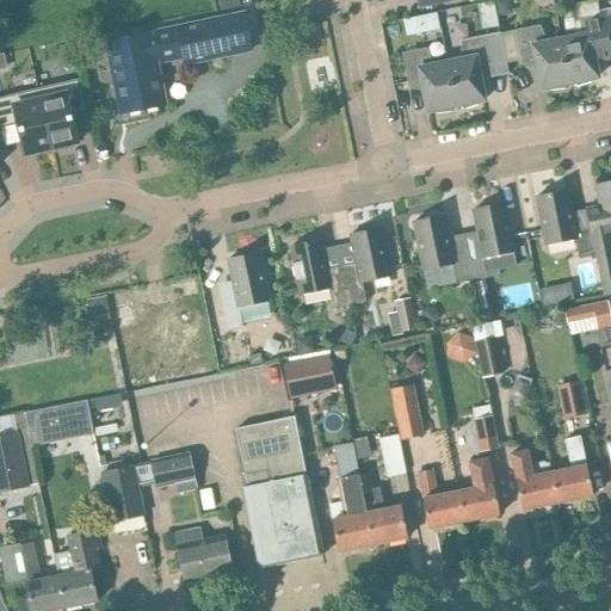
[(218,0),(214,1),(216,11),(245,6),(242,0),(218,0)]
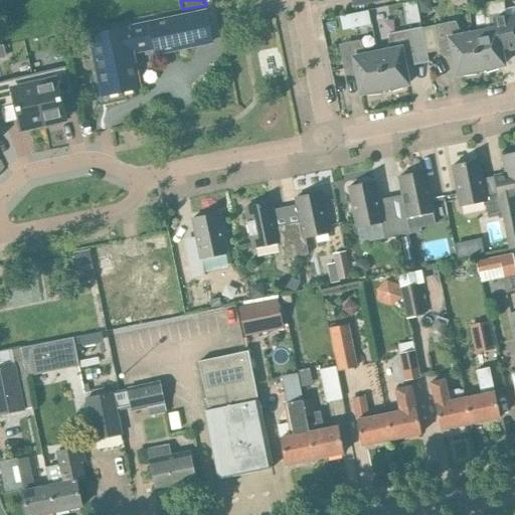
[(484,31),(473,33),(480,69),(504,65),(501,53),(514,49),(514,14),(506,17),(503,1),(482,5),(484,16),(484,31)]
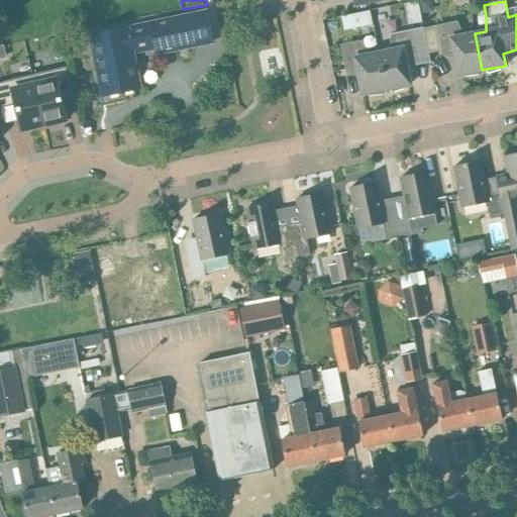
[(341,15),(344,30),(374,23),(370,8),(341,15)]
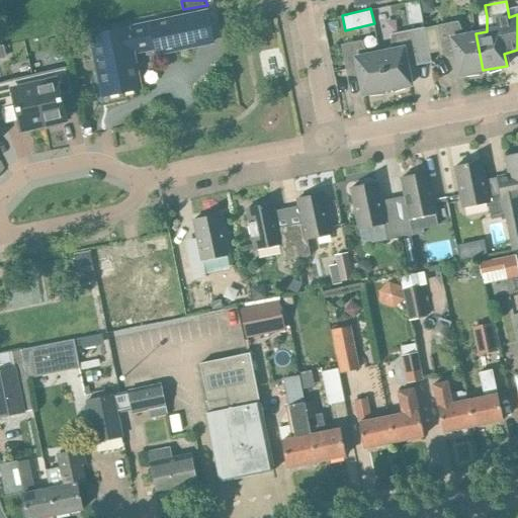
[(91,36),(103,96),(140,88),(132,53),(156,48),(157,54),(212,41),(206,12),(91,36)]
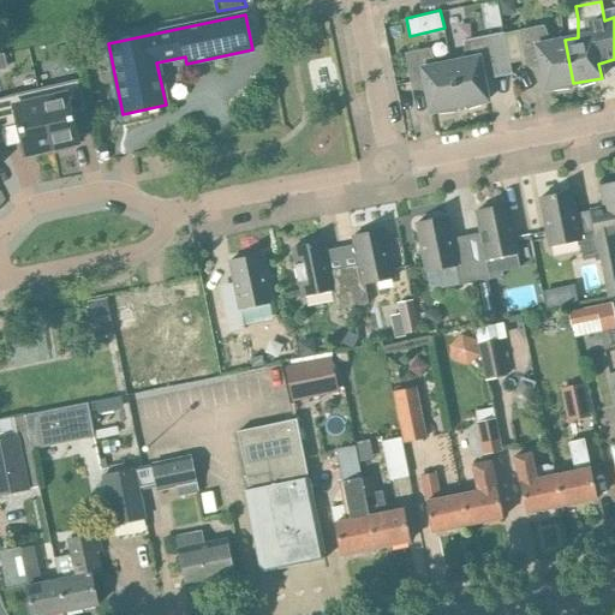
[(519,30),(520,37),(525,61),(539,59),(545,89),(573,83),(565,40),(551,43),(544,27),(544,25),(519,30)]
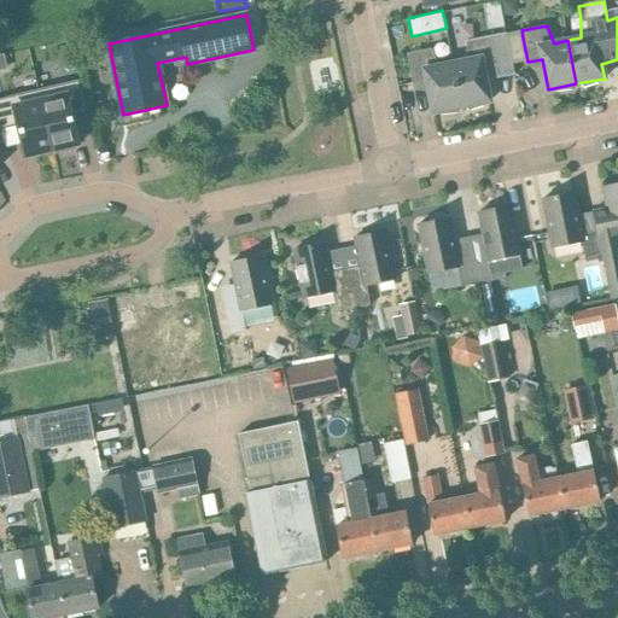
[(497,68),(495,57),(511,53),(506,34),(466,41),(466,44),(466,60),(453,63),(461,108),(490,101),(484,70),(497,68)]
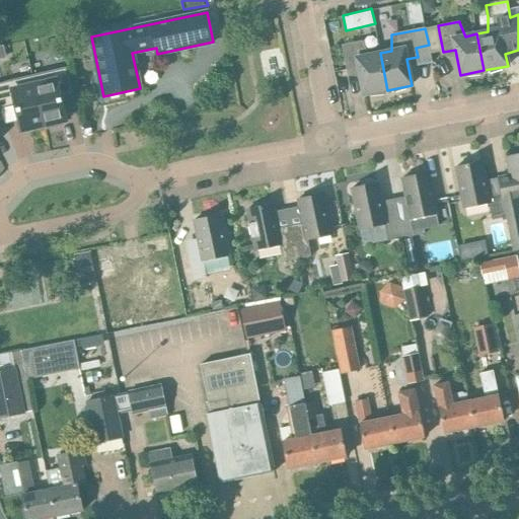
[(364,94),(387,90),(380,53),(368,56),(363,42),(363,41),(361,41),(341,45),(347,71),(358,69),(364,94)]
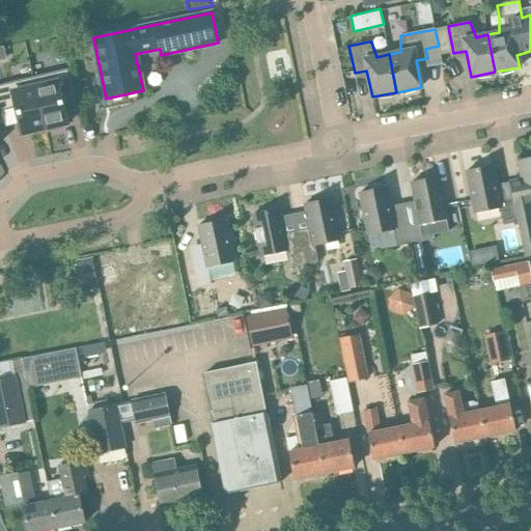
[(56,72),(32,77),(45,130),(68,126),(66,118),(62,98),(74,94),(68,68),(56,72)]
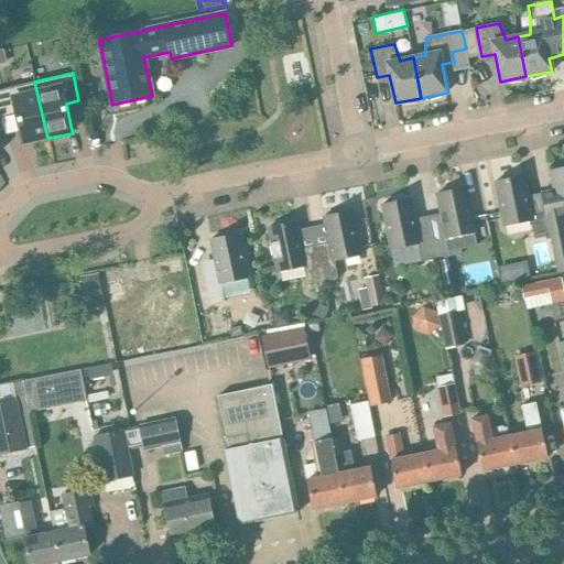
[(34,82),(0,89),(0,120),(0,122),(2,122),(1,118),(17,115),(23,143),(47,138),(34,82)]
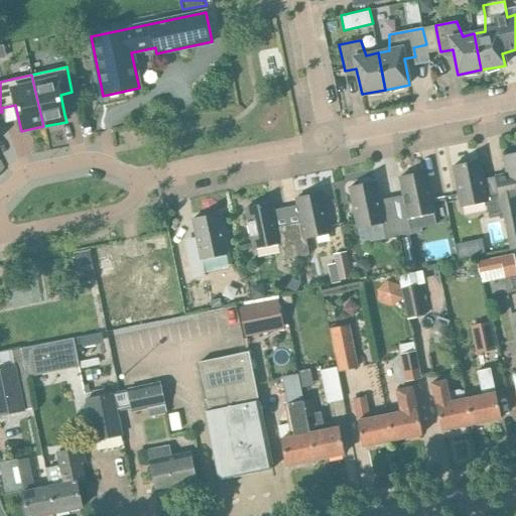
[(89,120),(75,123),(78,137),(92,134),(89,120)]
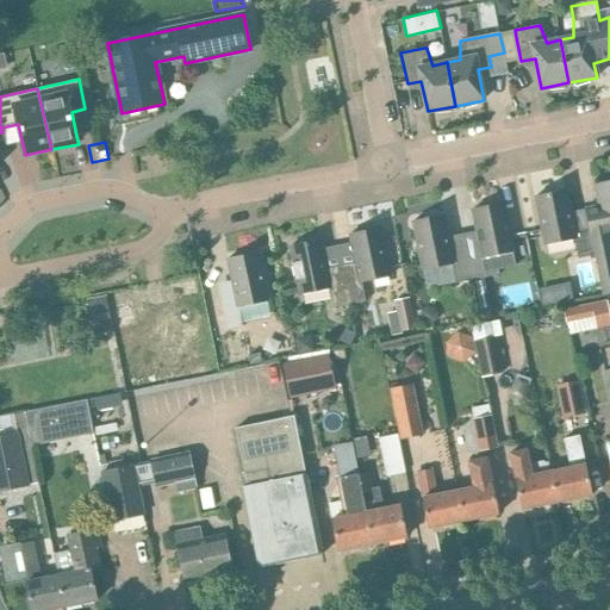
[(586,216),(595,255),(603,294),(609,292),(609,250),(607,232),(609,231),(609,180),(595,184),(601,212),(586,216)]
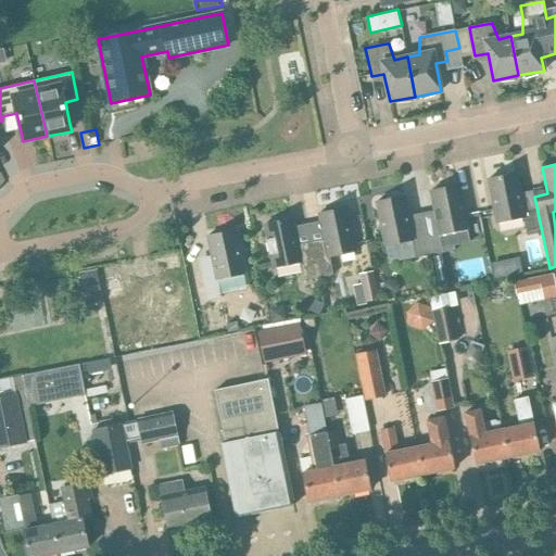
[(527,236),(535,234),(542,232),(534,197),(521,199),(516,173),(488,179),(497,224),(523,218),(527,236)]
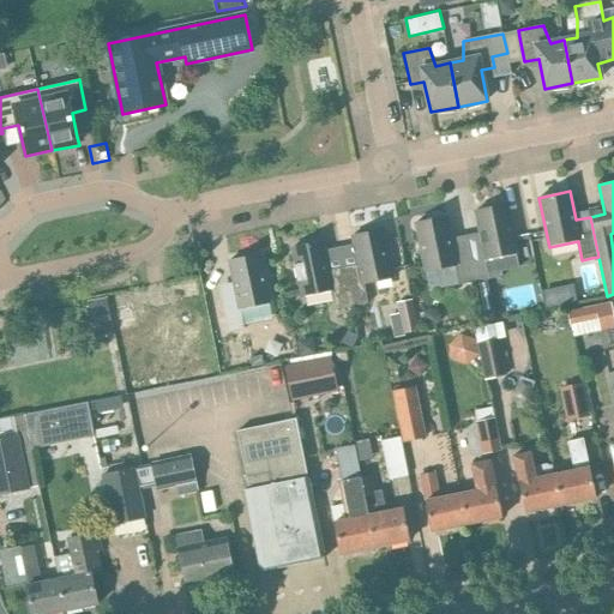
[(467,241),(473,268),(475,282),(482,321),(494,319),(487,280),(501,276),(499,257),(516,253),(511,228),(506,204),(476,210),(481,239),(467,241)]
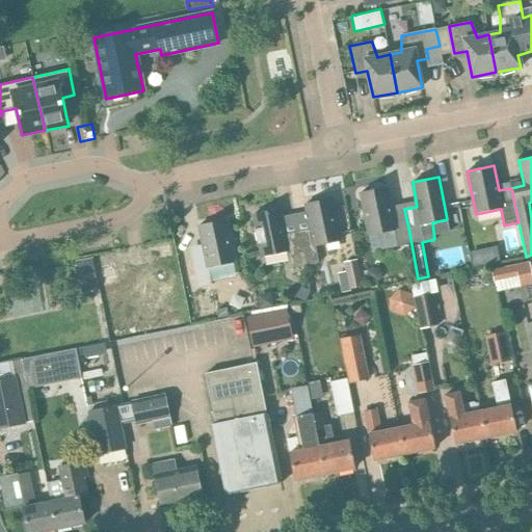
[(361,192),(369,235),(395,230),(387,187),(361,192)]
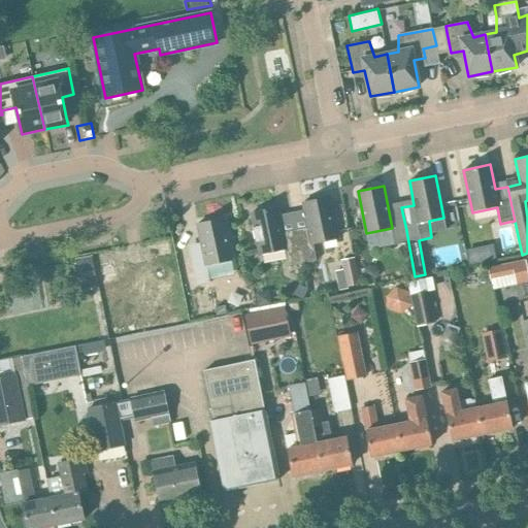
[(312,244),(337,239),(329,197),(303,202),(308,226),(295,229),(302,264),(317,261),(312,244)]
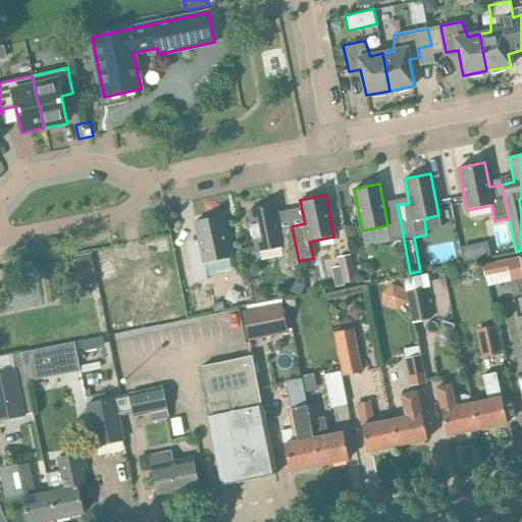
[(274,205),(249,210),(257,252),(281,247),(284,264),(299,261),(292,226),(279,228),(274,205)]
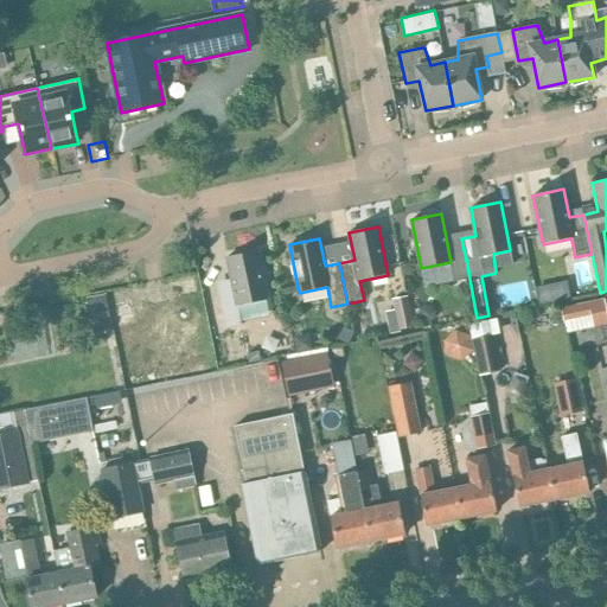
[(225,328),(242,325),(238,306),(267,300),(261,274),(257,251),(227,257),(232,285),(218,288),(225,328)]
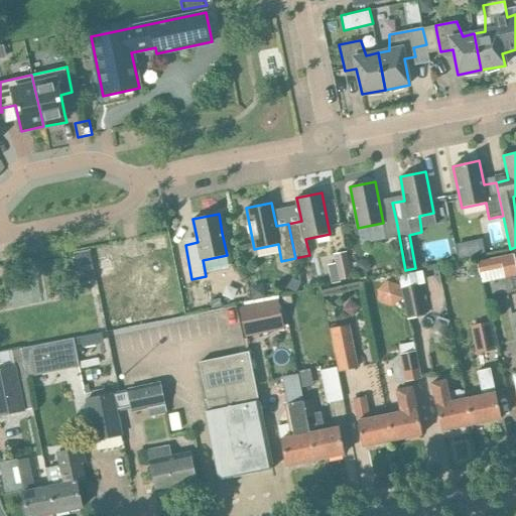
[(385,240),(399,237),(397,225),(383,228),(385,240)]
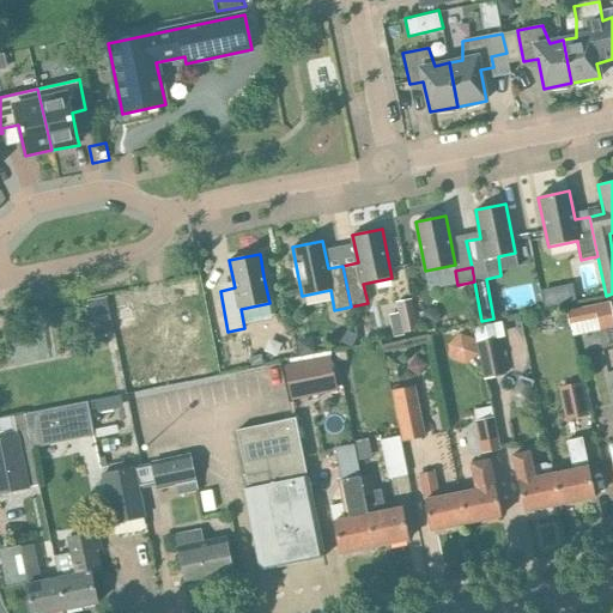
[(558,285),(542,289),(546,303),(562,299),(558,285)]
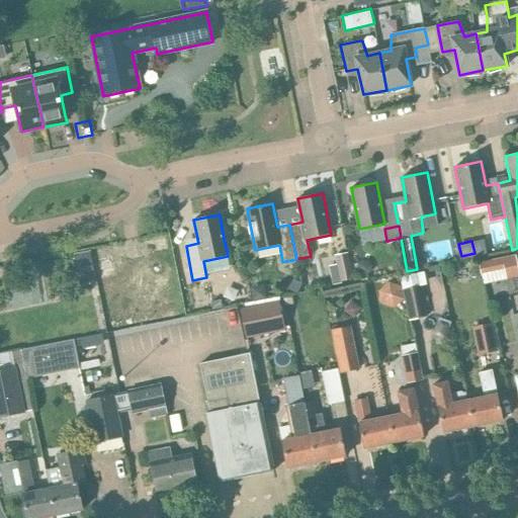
[(117,261),(122,290),(150,285),(153,296),(169,293),(161,252),(117,261)]
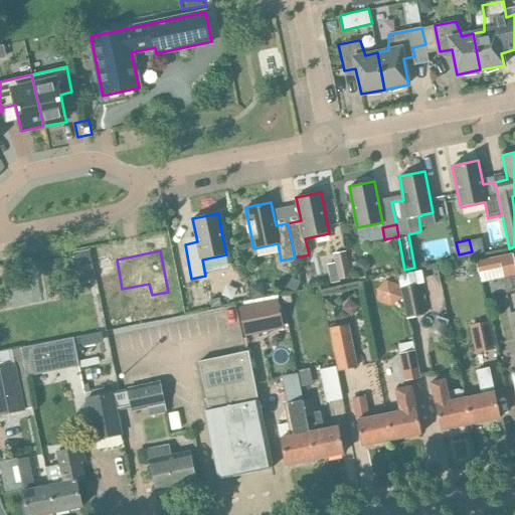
[(333,277),(347,276),(346,252),(332,253),(333,277)]
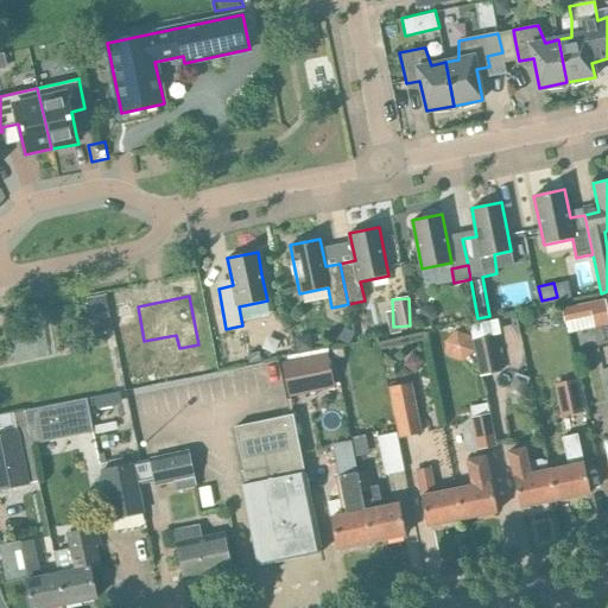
[(607,314),(605,299),(562,309),(565,324),(567,324),(591,318),(594,328),(607,324),(607,314)]
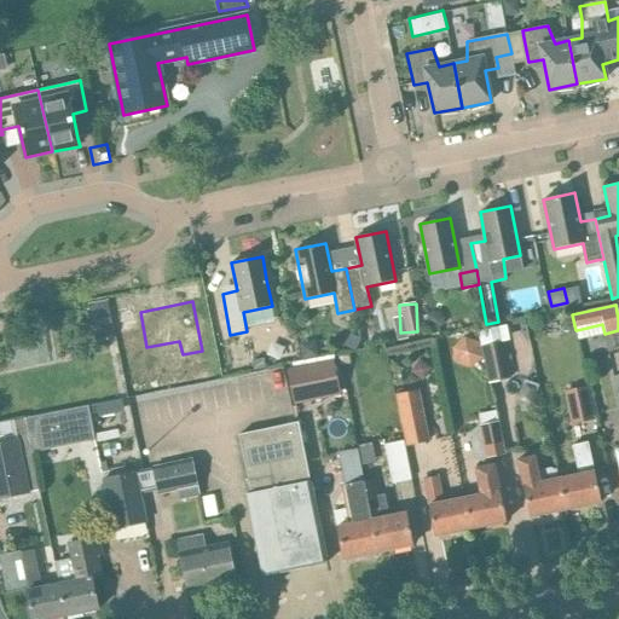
[(92,314),(94,328),(113,324),(113,327),(134,322),(132,307),(92,314)]
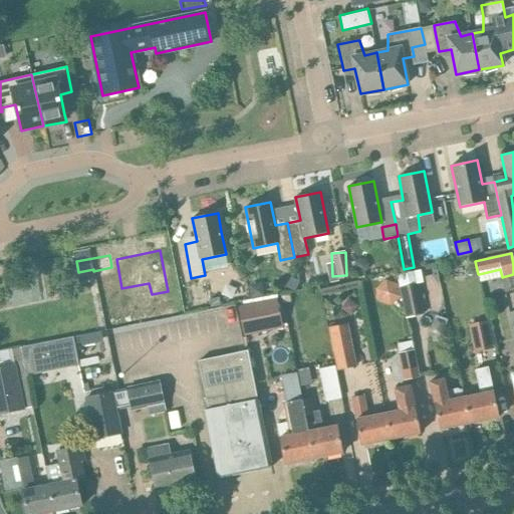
[(425,314),(417,271),(397,275),(405,318),(425,314)]
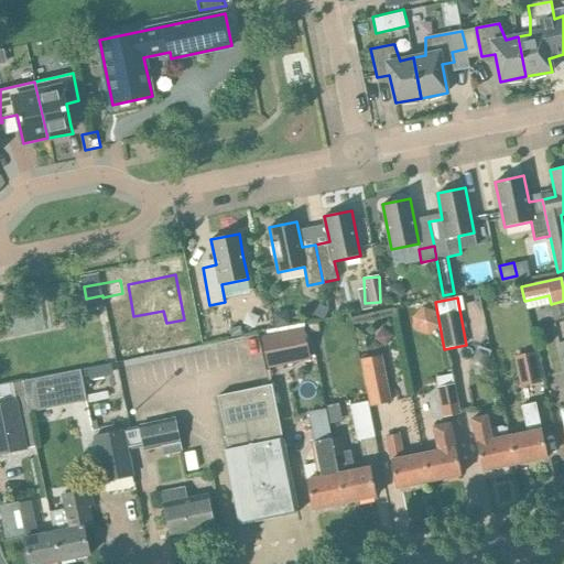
[(317,303),(312,314),(324,320),(329,308),(317,303)]
